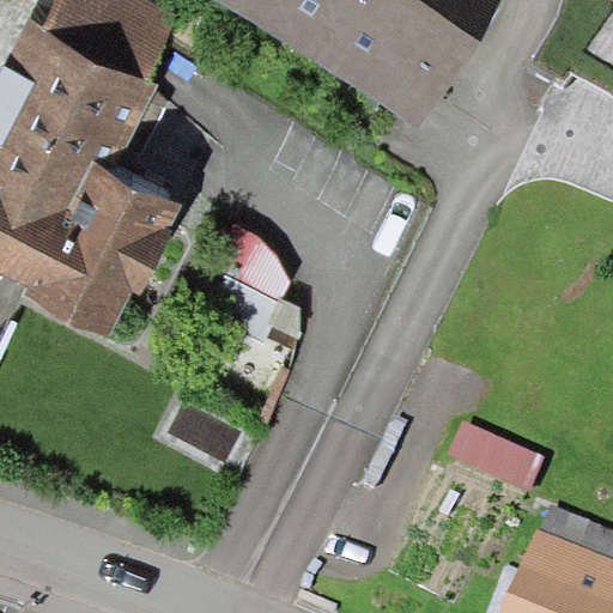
[(180,17),(145,0),(54,0),(42,25),(149,78),(180,17)]
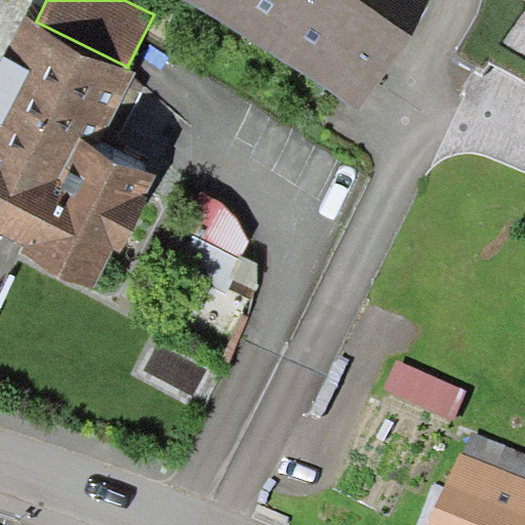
[(428,0),(190,0),(360,107),(428,0)]
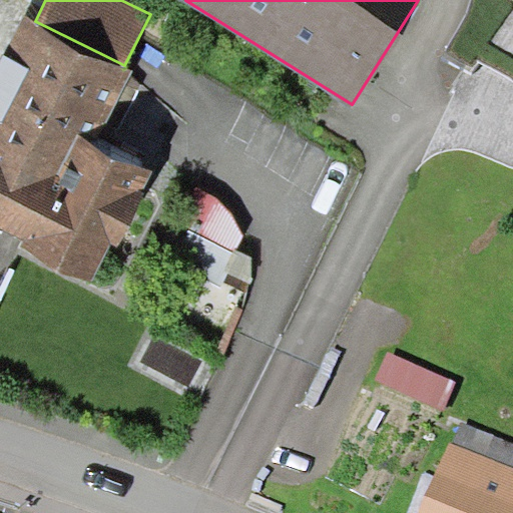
[(93,283),(113,244),(118,247),(144,192),(139,189),(148,173),(94,145),(132,70),(124,65),(35,21),(23,15),(0,60),(0,228),(23,240),(20,245),(93,283)]
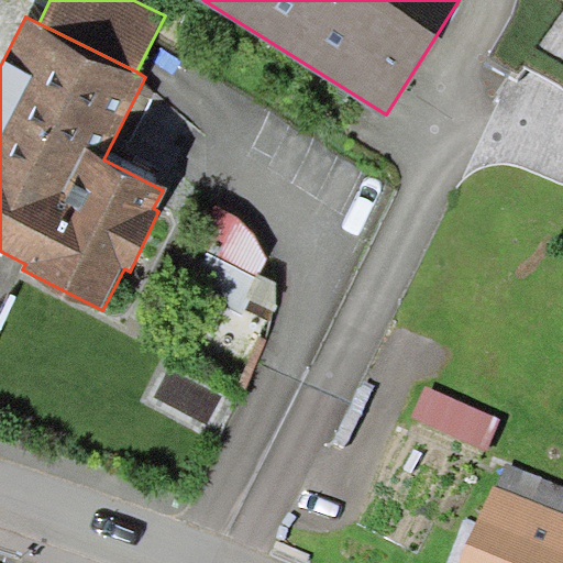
[(241,218),(216,205),(196,249),(208,254),(256,278),(260,273),(268,261),(256,236),(241,218)]
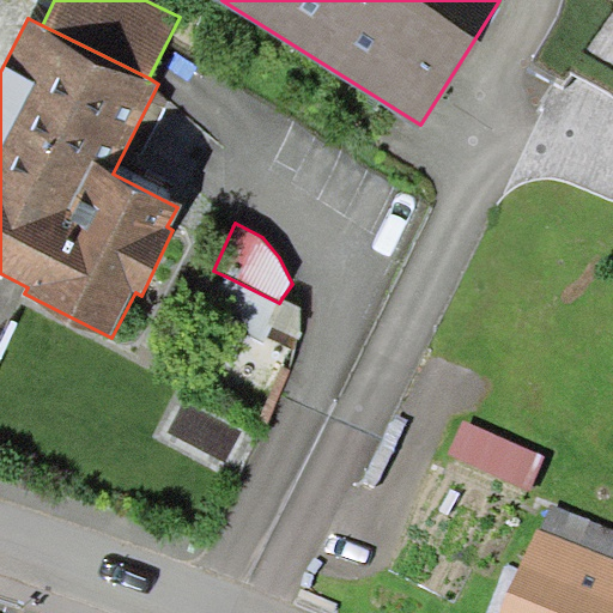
[(279,303),(226,277),(207,314),(265,344),(267,337),(293,351),(303,332),(302,307),(283,297),(279,303)]
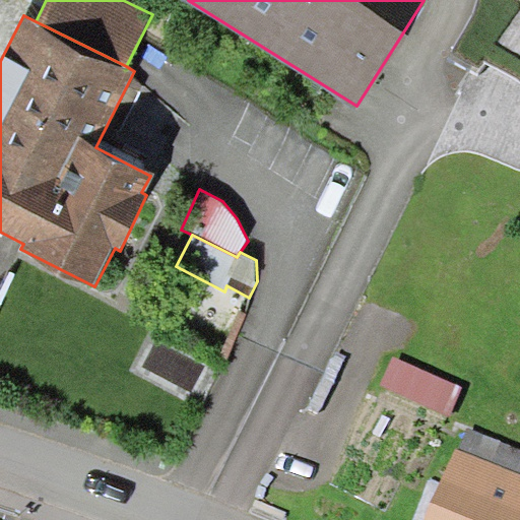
[(462,387),(393,356),(381,385),(450,414),(462,387)]
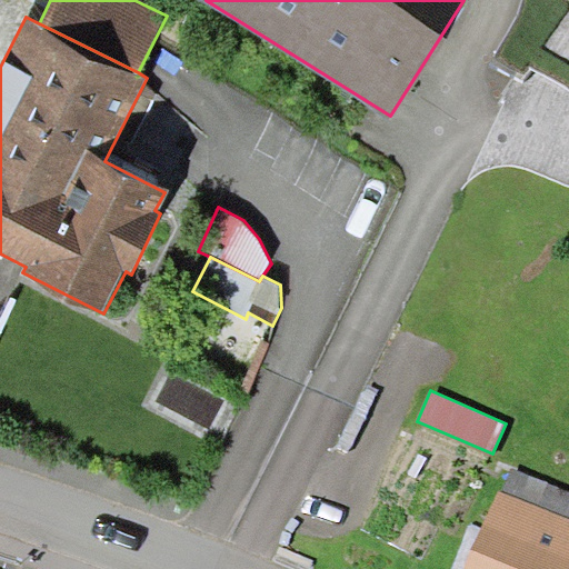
[(568,491),(512,469),(502,491),(568,518),(568,491)]
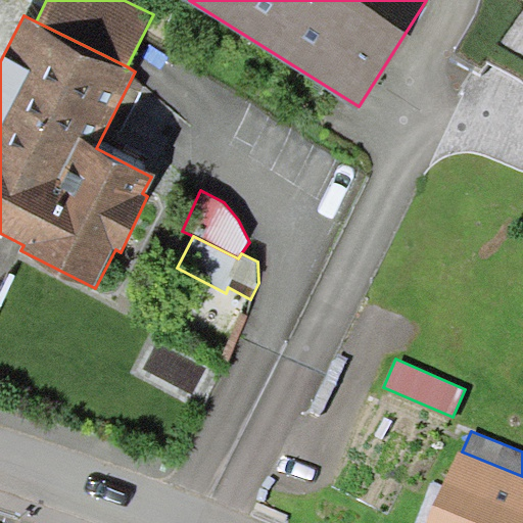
[(522,522),(522,476),(462,452),(458,450),(428,522),(522,522)]
